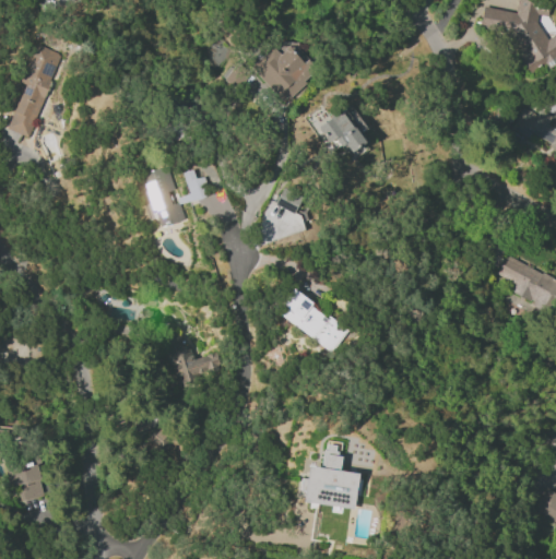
[(531,73),(543,67),(549,68),(555,66),(555,34),(548,38),(539,21),(540,16),(552,11),(540,9),(534,0),(520,0),(518,12),(485,7),(482,27),(508,32),(531,73)]
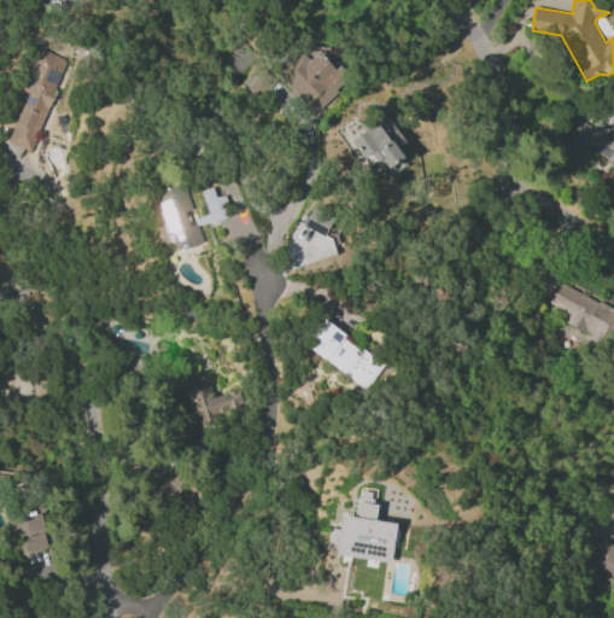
[(11,143),(35,151),(69,59),(40,48),(24,92),(29,93),(11,143)]
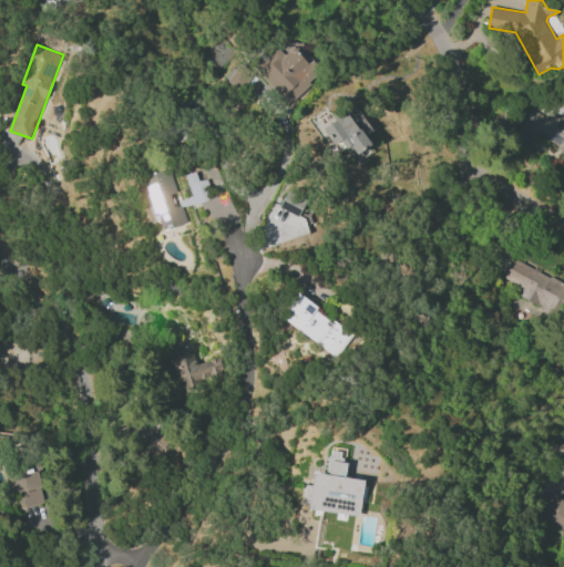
[(256,69),(290,104),(321,73),(294,47),(286,54),(278,47),(256,69)]
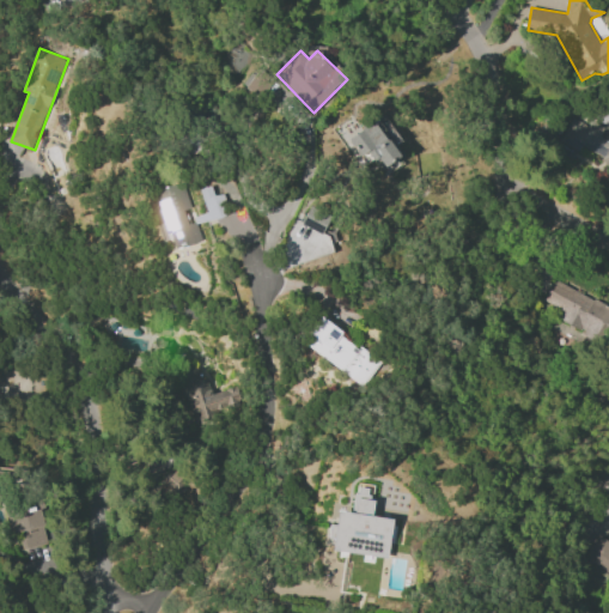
[(562,141),(582,150),(582,152),(608,165),(608,128),(592,121),(591,126),(573,117),(562,141)]
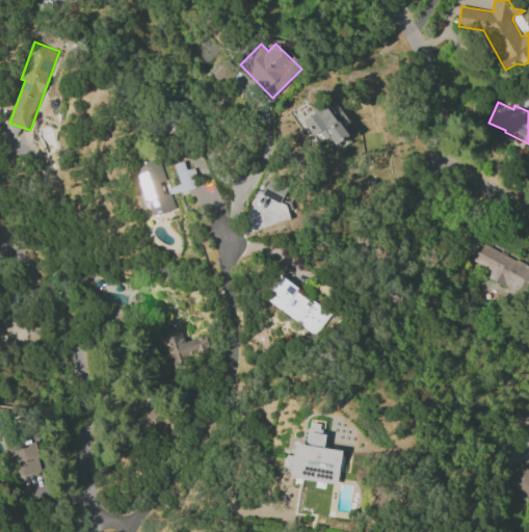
[(329,145),(347,137),(332,105),(306,117),(317,141),(325,137),(329,145)]
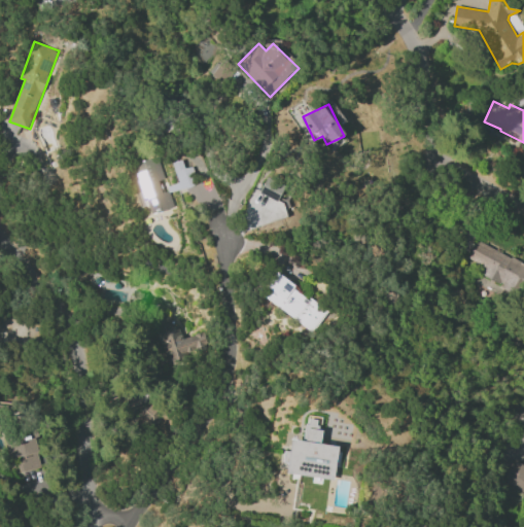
[(176,207),(171,191),(164,194),(160,180),(166,178),(159,156),(134,165),(142,191),(137,192),(142,207),(149,204),(152,214),(176,207)]
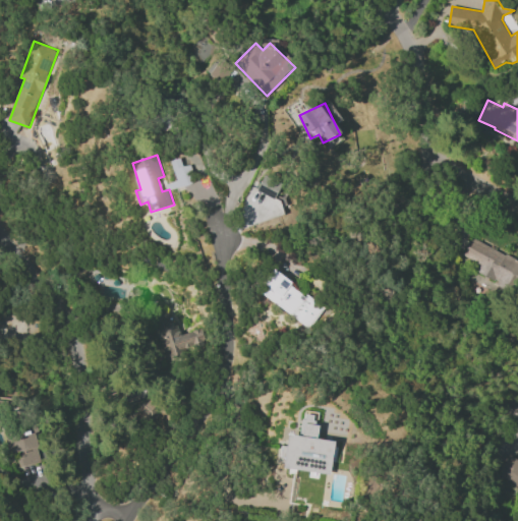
[(184,166),(181,158),(171,161),(178,181),(166,184),(168,190),(195,182),(190,165),(184,166)]
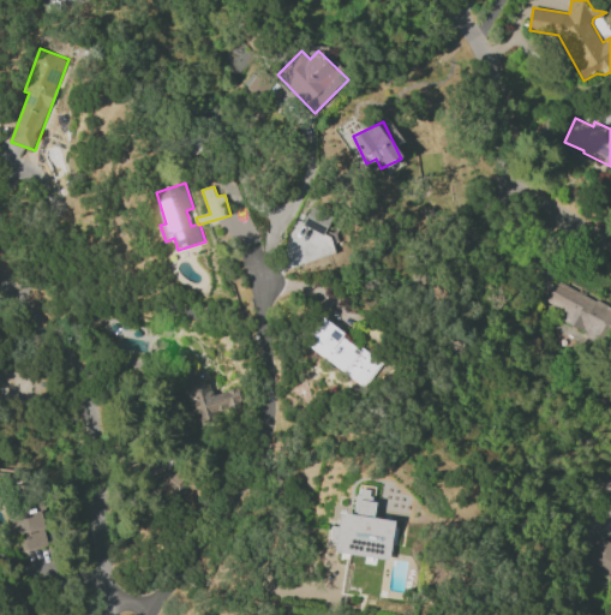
[(324,234),(331,219),(311,209),(304,225),(324,234)]
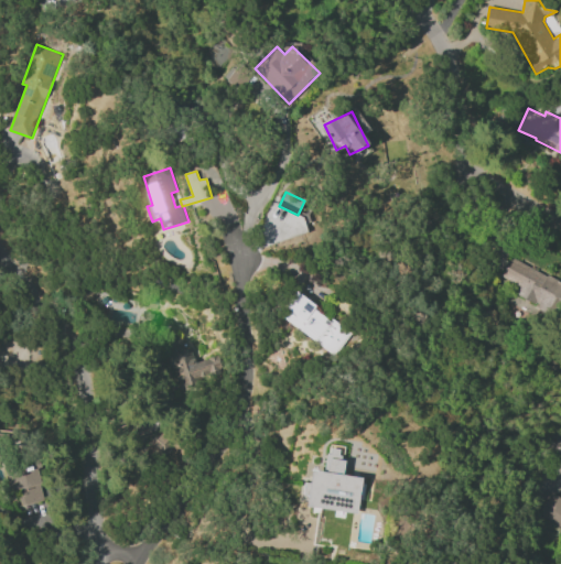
[(560,280),(513,257),(503,277),(521,286),(518,294),(554,313),(560,301),(560,280)]
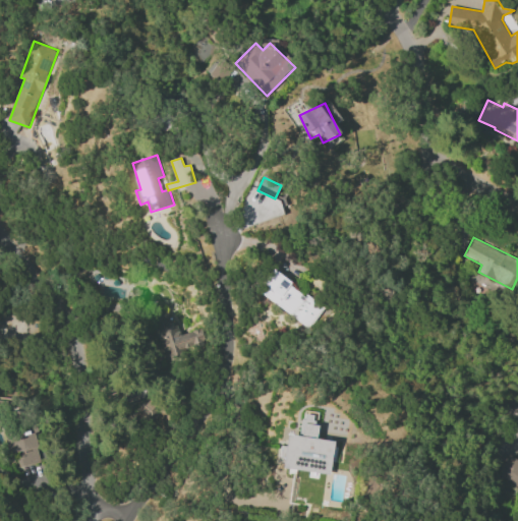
[(310,328),(325,306),(273,270),(259,290),(310,328)]
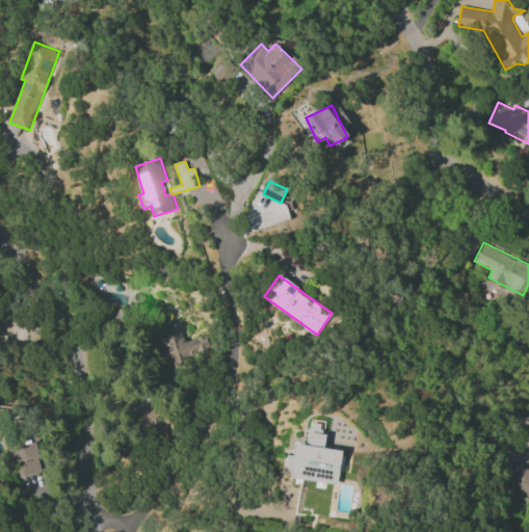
[(212,352),(206,335),(186,342),(181,326),(175,329),(163,297),(151,302),(148,294),(143,295),(169,368),(212,352)]
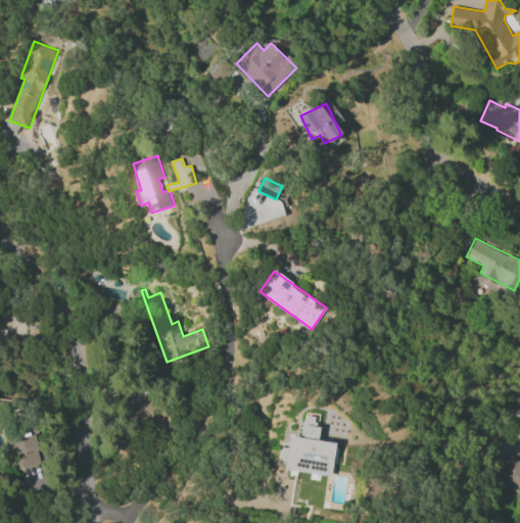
[(161,411),(149,398),(137,411),(149,423),(161,411)]
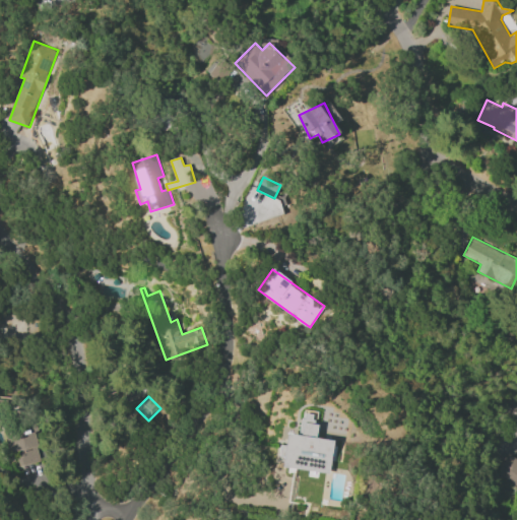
[(10,404),(0,400),(0,407),(8,410),(10,404)]
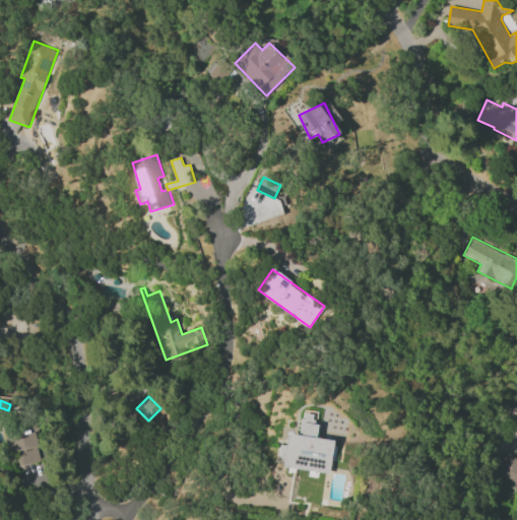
[(320,411),(305,409),(301,435),(288,433),(286,445),(282,444),(280,457),(284,458),(283,466),(330,473),(335,440),(316,438),(320,411)]
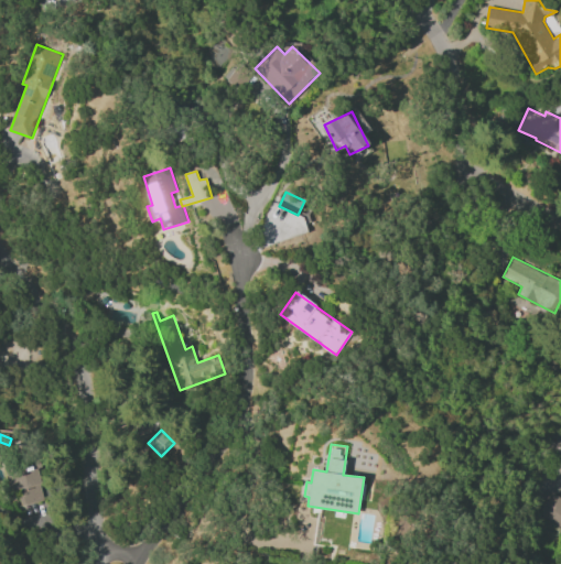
[(10,490),(19,489),(22,505),(44,500),(36,464),(7,469),(10,490)]
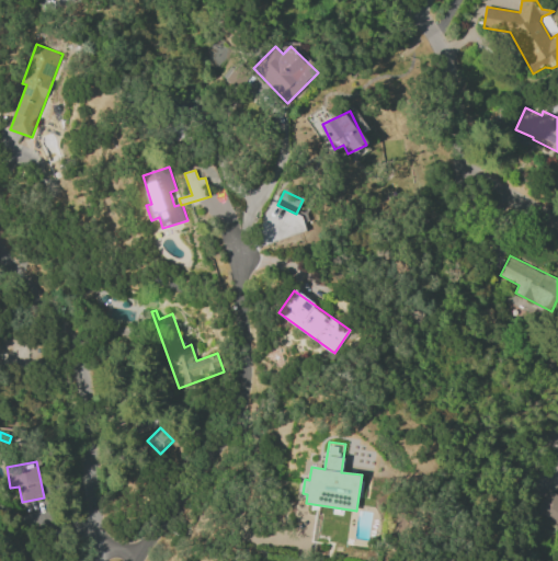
[(539,511),(557,521),(557,493),(551,490),(539,511)]
